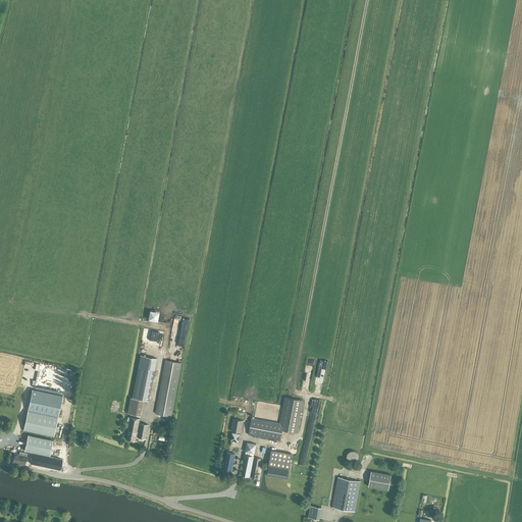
[(158,320),(160,311),(151,309),(149,319),(158,320)]
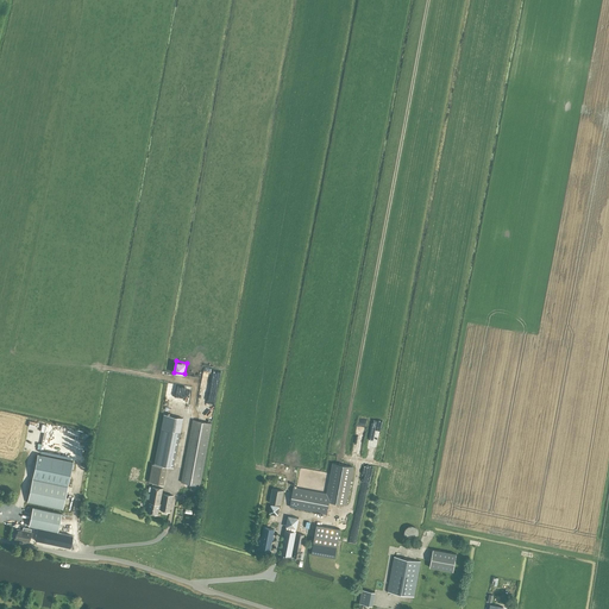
[(213,370),(211,390),(219,391),(221,371),(213,370)]
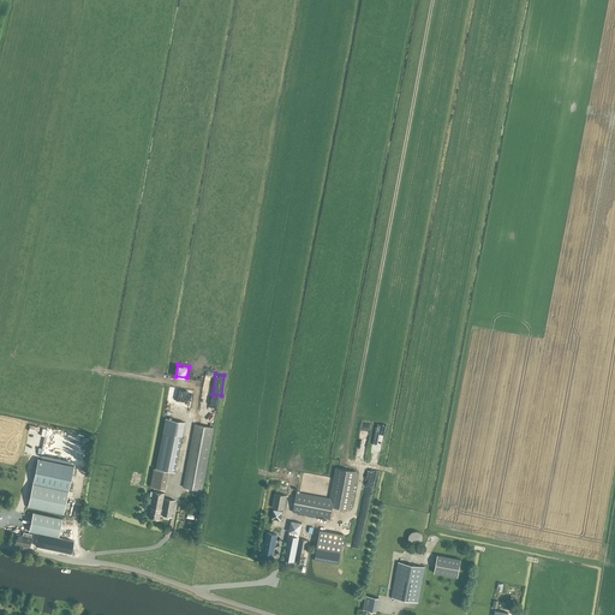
[(175,395),(186,395),(186,404),(192,404),(192,390),(175,389),(175,395)]
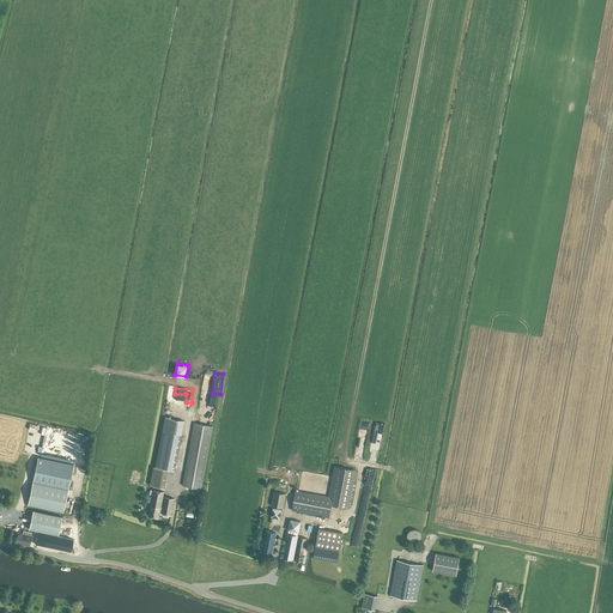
[(156,466),(174,469),(181,434),(182,434),(184,420),(165,417),(156,466)]
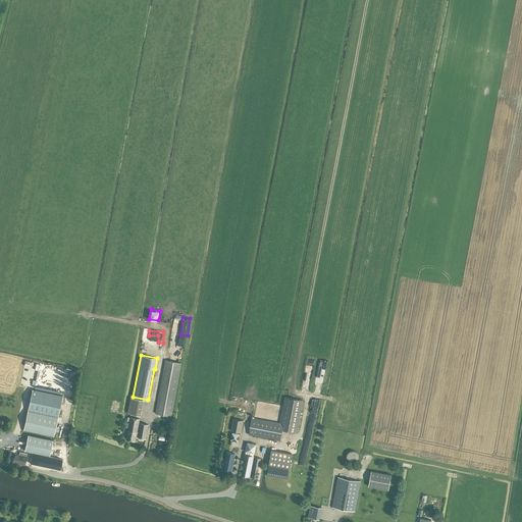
[(170,420),(181,363),(166,360),(155,413),(164,415),(163,419),(170,420)]
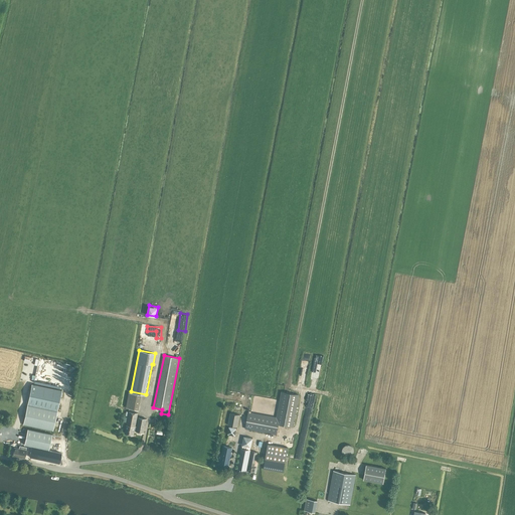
[(71,364),(63,363),(63,371),(71,372),(71,364)]
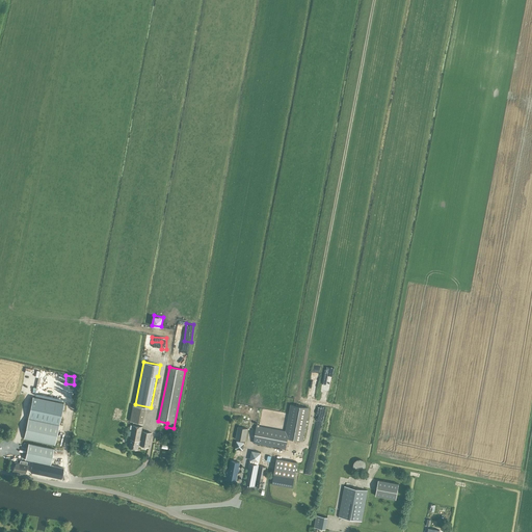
[(24,439),(55,445),(64,403),(33,397),(24,439)]
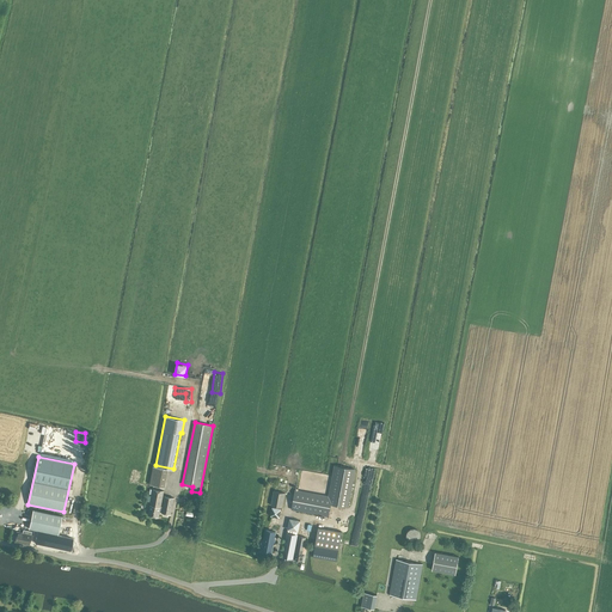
[(292,509),(329,516),(331,505),(348,507),(355,470),(334,465),(329,495),(295,489),(292,509)]
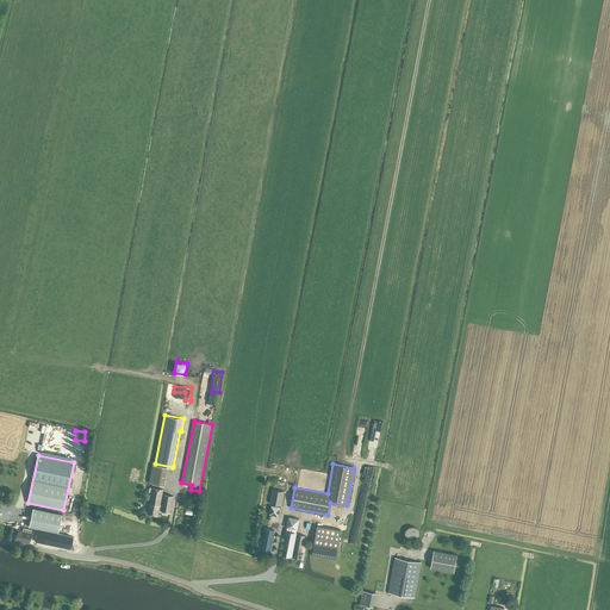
[(153,484),(165,486),(168,468),(153,465),(149,484),(153,484)]
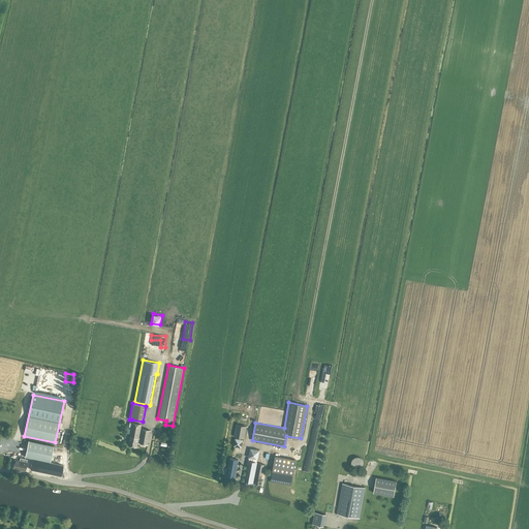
[(139,442),(148,444),(151,430),(143,428),(141,437),(139,437),(142,424),(132,423),(128,444),(137,446),(138,442),(139,442)]
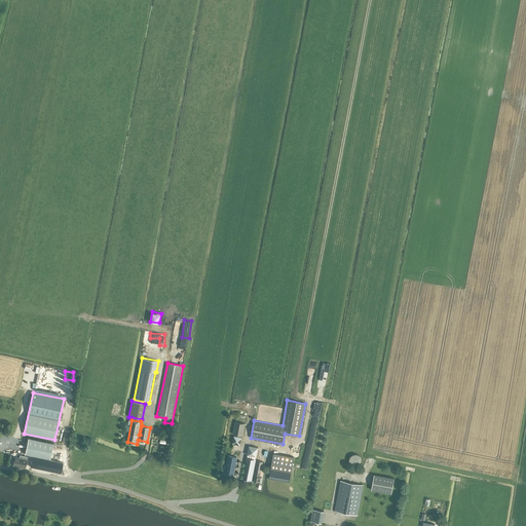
[(233,434),(242,436),(245,423),(235,421),(233,434)]
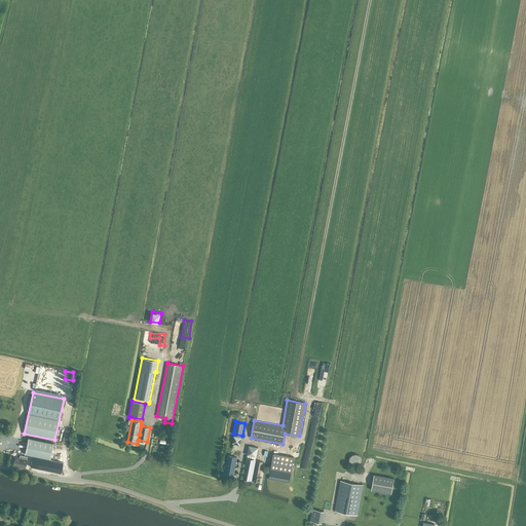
[(234,435),(232,443),(240,444),(242,437),(234,435)]
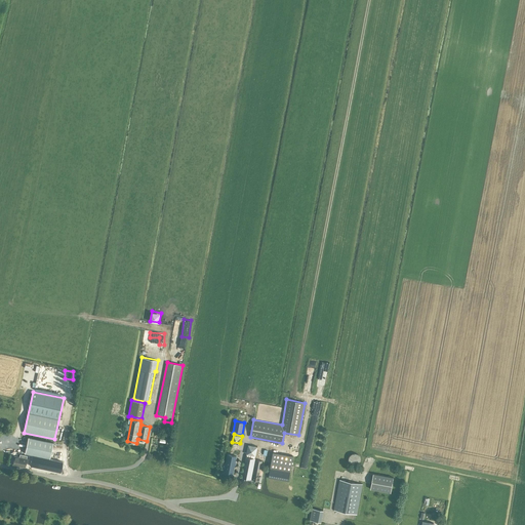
[(25,453),(50,458),(53,442),(29,437),(25,453)]
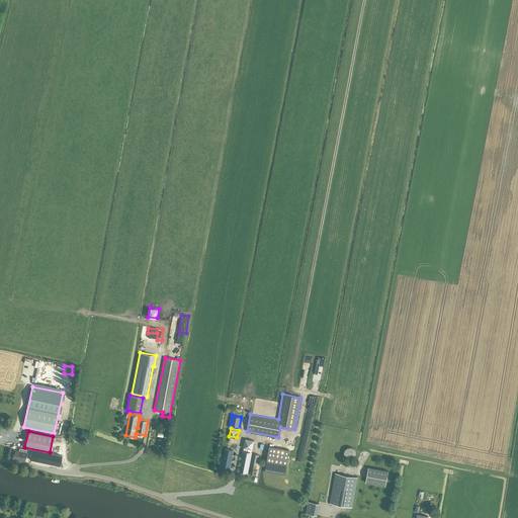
[(256,467),(259,468),(261,458),(258,457),(259,454),(253,453),(251,466),(249,466),(252,452),(251,452),(252,449),(253,450),(254,440),(245,438),(243,448),(239,470),(256,473),(257,469),(256,468),(256,467)]
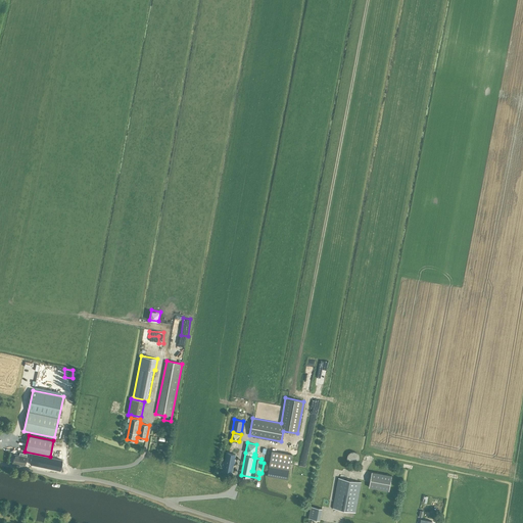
[(272,450),(267,476),(287,480),(292,455),(272,450)]
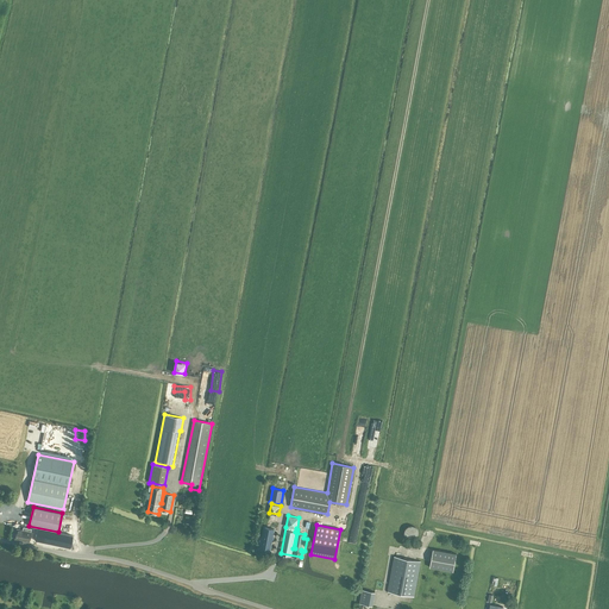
[(418,534),(418,533),(418,532),(418,531),(416,528),(415,527),(414,527),(412,526),(409,526),(408,527),(407,527),(406,528),(405,529),(405,532),(405,533),(405,534),(405,535),(406,537),(406,538),(407,539),(408,539),(410,540),(412,540),(414,539),(415,539),(416,538),(416,537),(418,535),(418,534)]
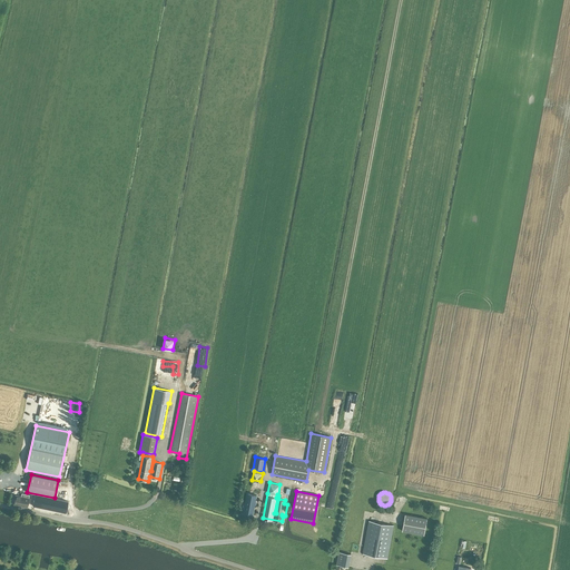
[(25,497),(16,495),(15,504),(27,507),(29,498),(29,494),(25,493),(25,497)]
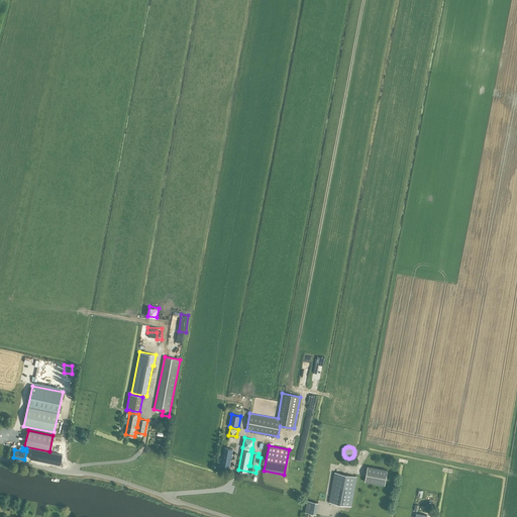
[(221,466),(229,467),(231,459),(232,454),(232,449),(224,447),(221,466)]
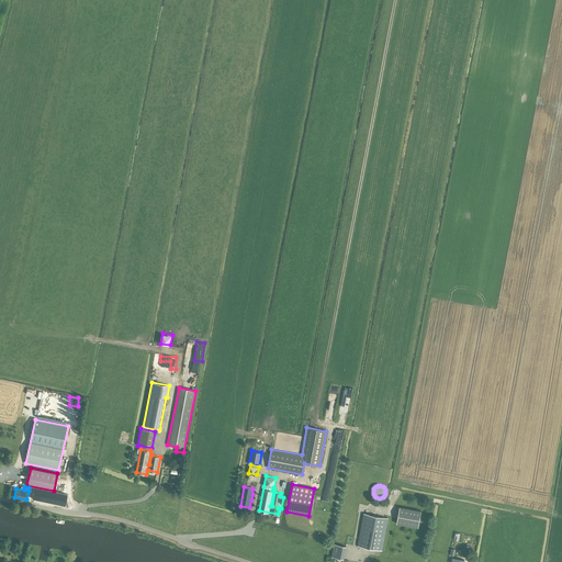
[(35,487),(32,498),(65,506),(67,494),(35,487)]
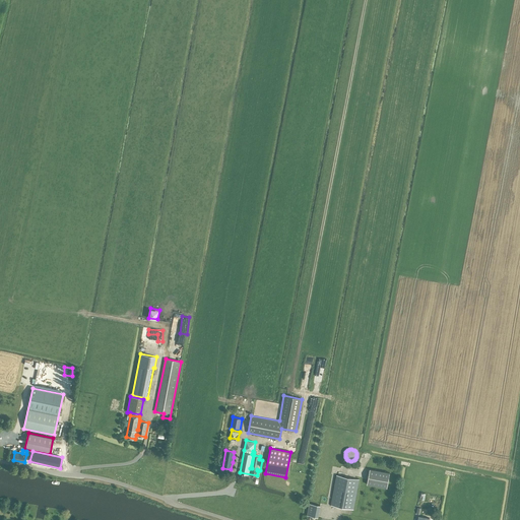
[(390,473),(370,469),(367,483),(387,488),(390,473)]
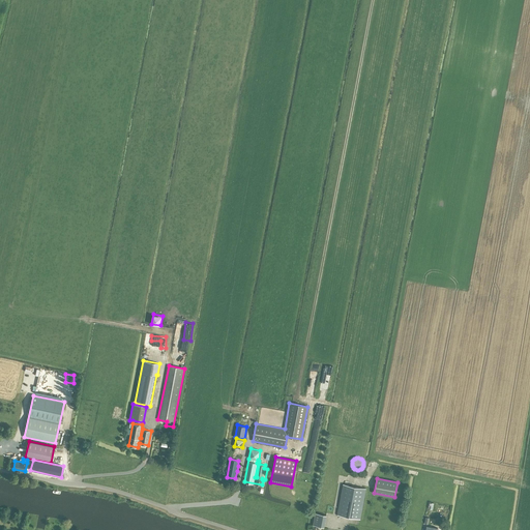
[(337,514),(360,519),(366,489),(343,483),(337,514)]
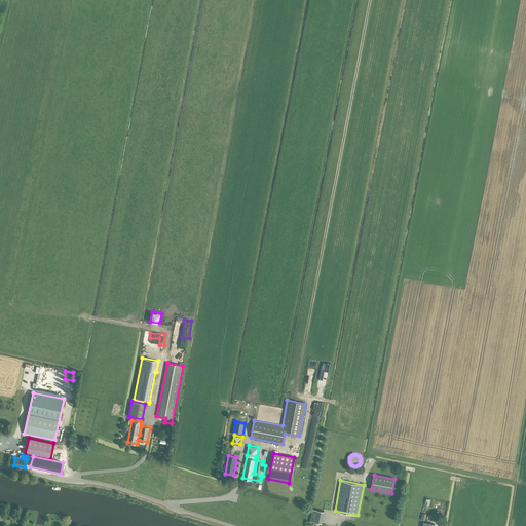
[(324,512),(313,511),(312,522),(322,524),(324,512)]
